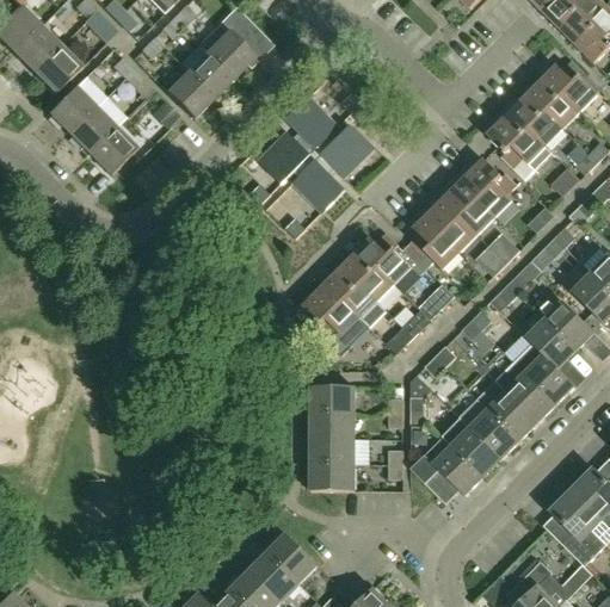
[(75,7),(87,19),(97,10),(87,0),(82,0),(75,7)]
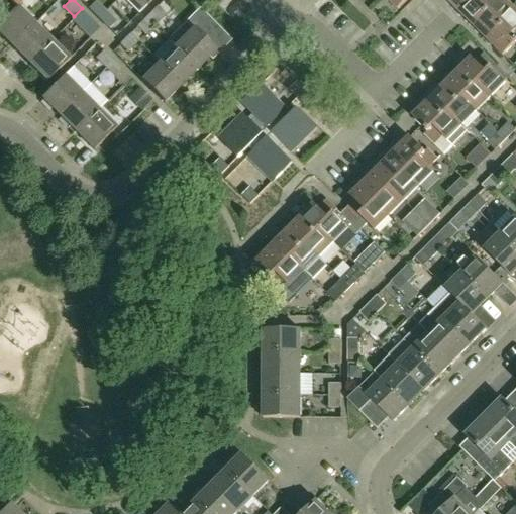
[(87,7),(98,17),(106,9),(96,0),(94,0),(87,7)]
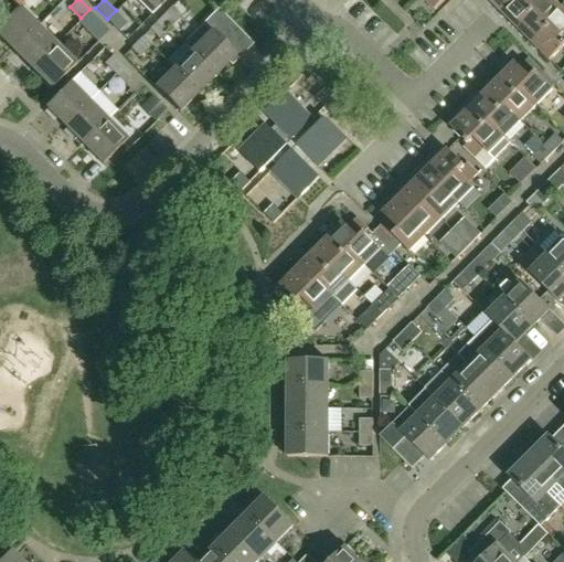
[(424,0),(434,9),(443,0),(424,0)]
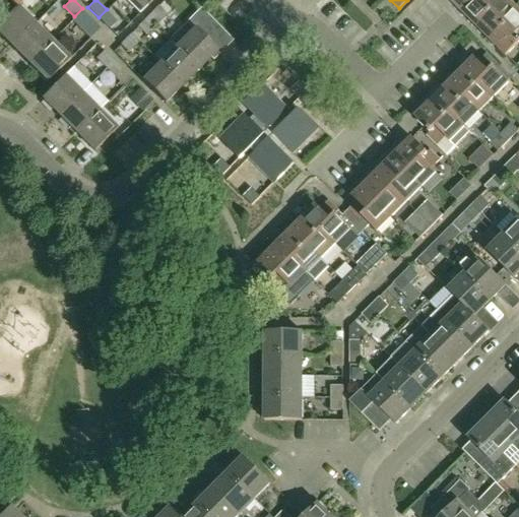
[(450,0),(460,10),(469,0),(450,0)]
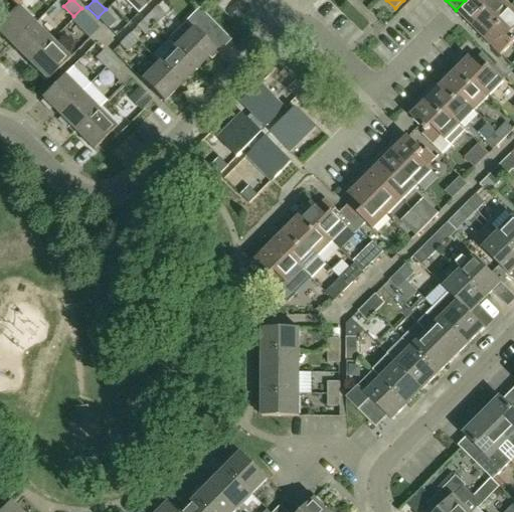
[(480,5),(484,0),(465,0),(456,10),(471,24),(485,10),(480,5)]
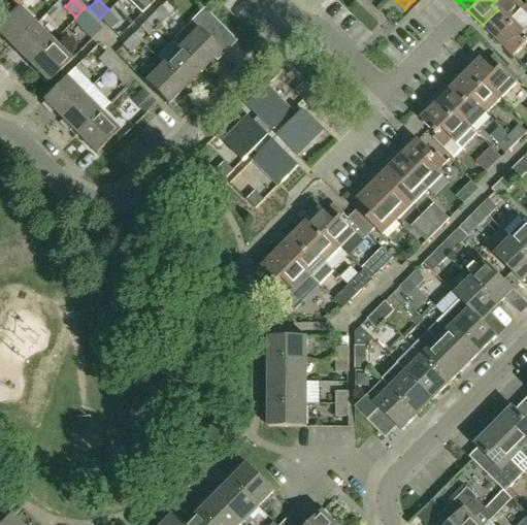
[(506,20),(522,4),(517,0),(496,0),(492,5),(497,10),(483,25),(497,40),(513,25),(506,20)]
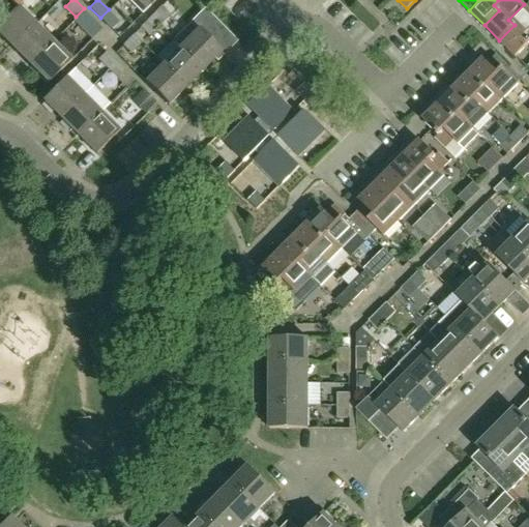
[(149,16),(157,24),(168,12),(159,4),(149,16)]
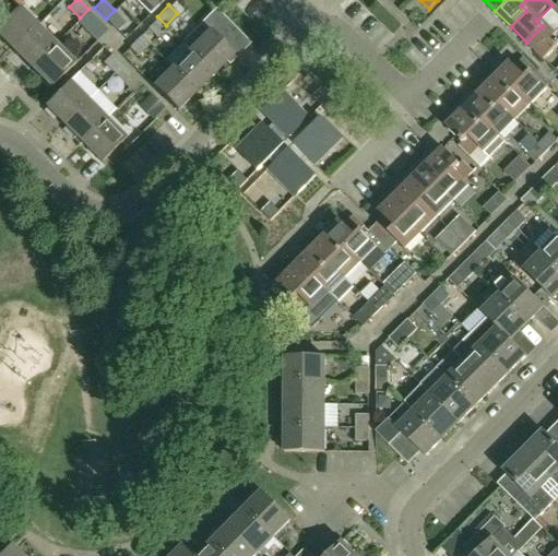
[(557,10),(553,4),(536,21),(543,26),(526,43),(531,46),(543,58),(557,43),(557,10)]
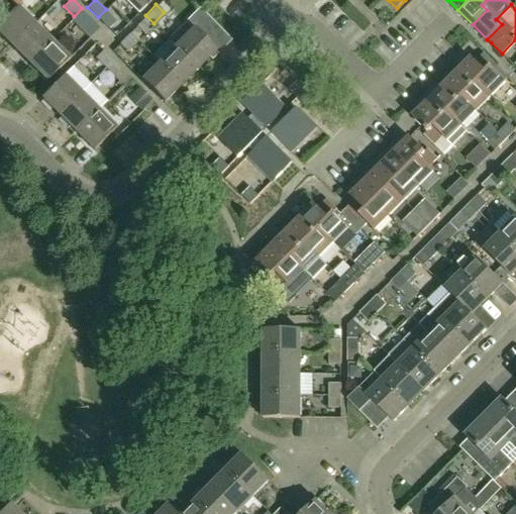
[(0,34),(10,44),(33,22),(15,5),(0,20),(0,34)]
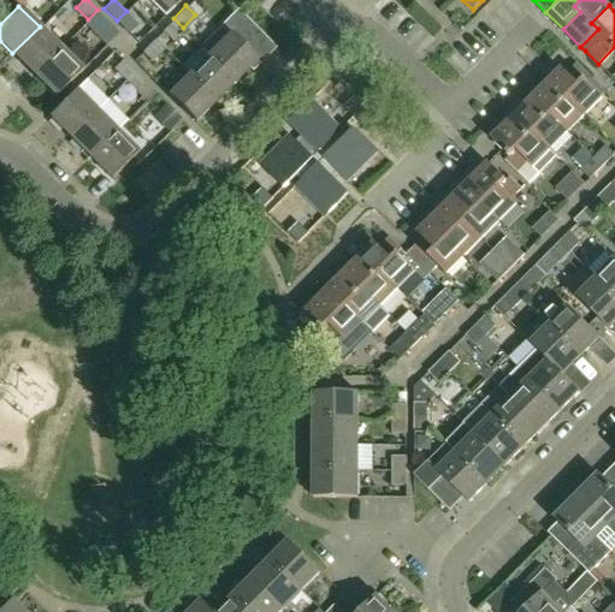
[(235,79),(255,59),(247,49),(262,35),(236,9),(212,33),(220,41),(208,53),(235,79)]
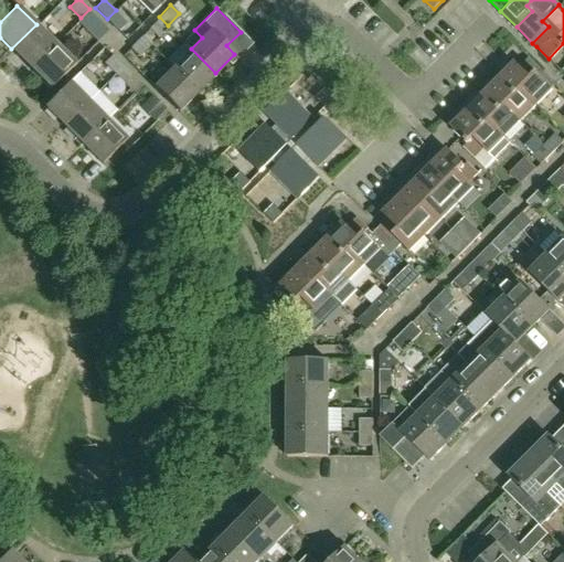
[(89,9),(81,18),(95,31),(103,23),(89,9)]
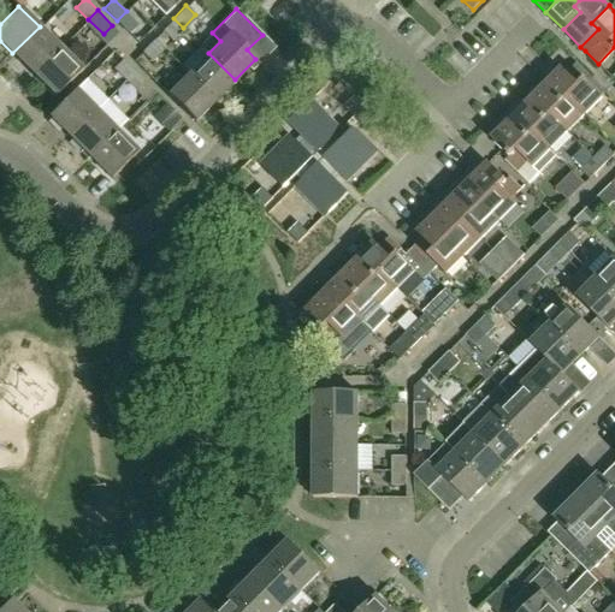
[(139,23),(126,11),(117,21),(129,33),(139,23)]
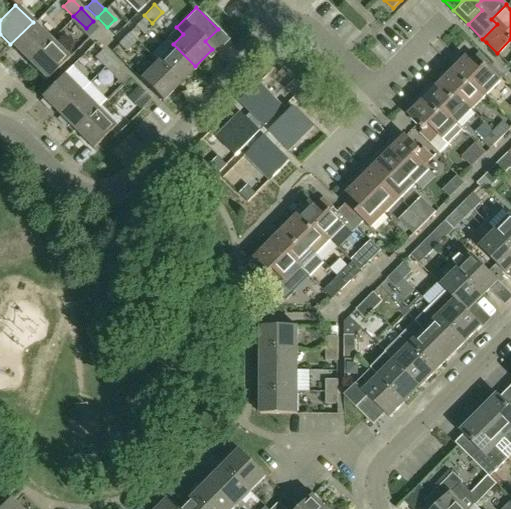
[(152,23),(144,15),(135,25),(143,32),(152,23)]
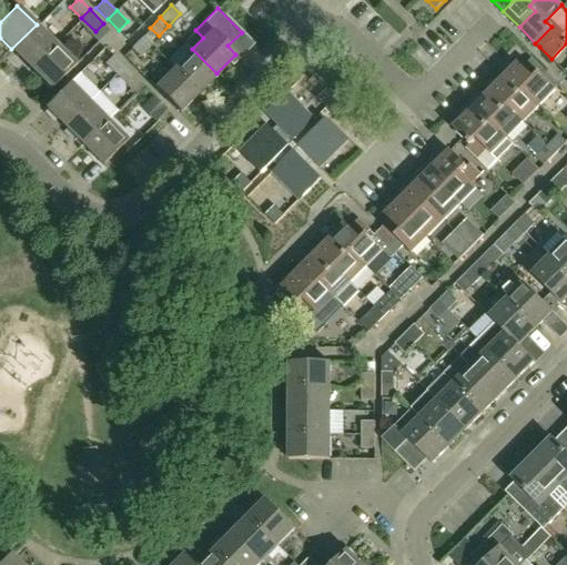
[(31,69),(56,43),(37,24),(11,49),(31,69)]
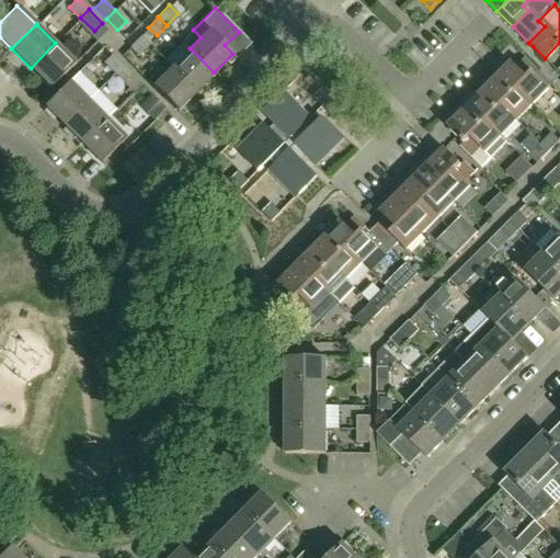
[(149,43),(141,34),(129,46),(137,55),(149,43)]
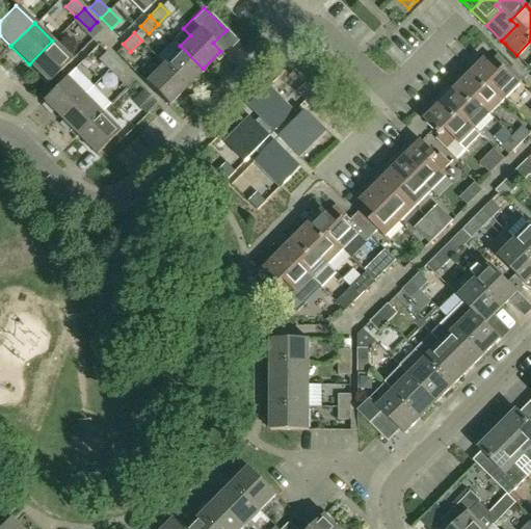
[(47,82),(70,59),(52,41),(29,64),(47,82)]
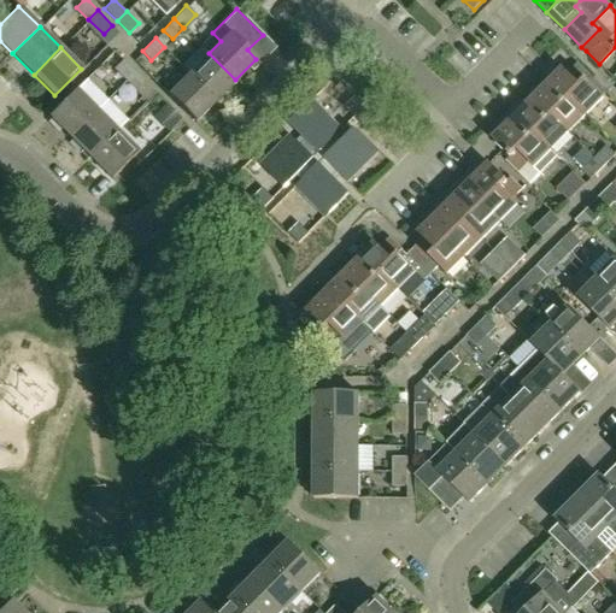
[(235,80),(209,53),(188,74),(215,100),(235,80)]
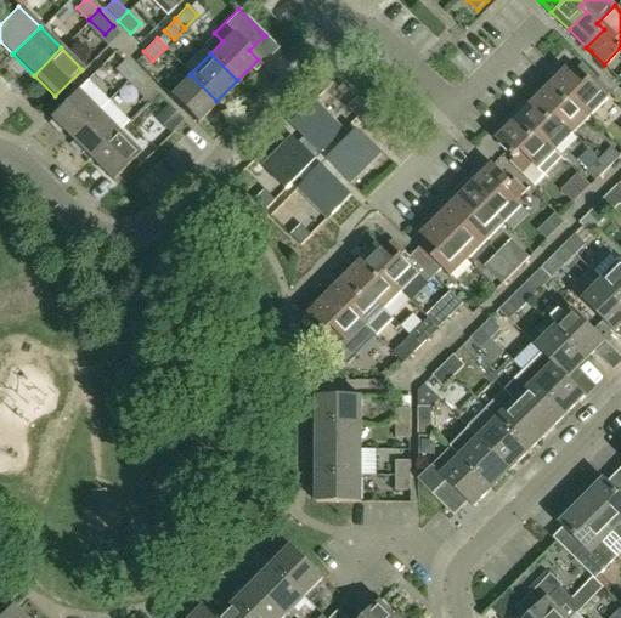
[(126,80),(137,71),(125,57),(114,67),(126,80)]
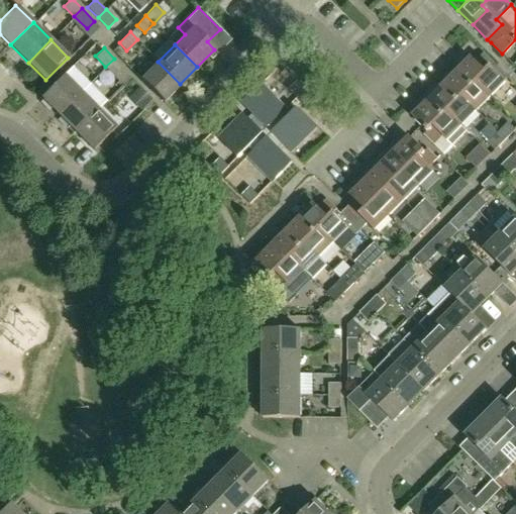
[(505,79),(490,64),(492,62),(483,52),(475,60),(470,56),(454,71),(470,85),(475,80),(490,94),(505,79)]
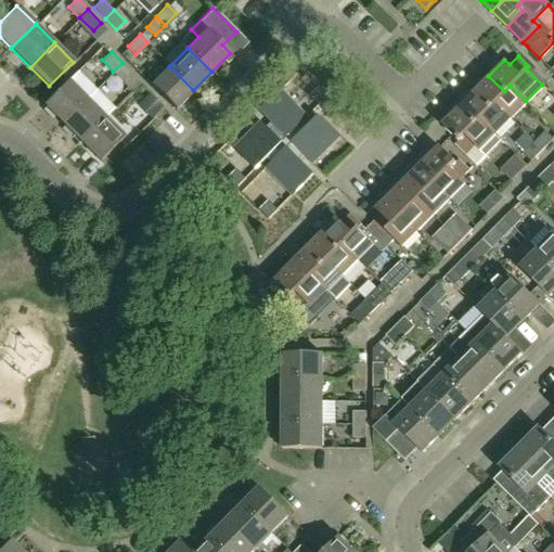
[(123,63),(113,72),(131,91),(141,82),(123,63)]
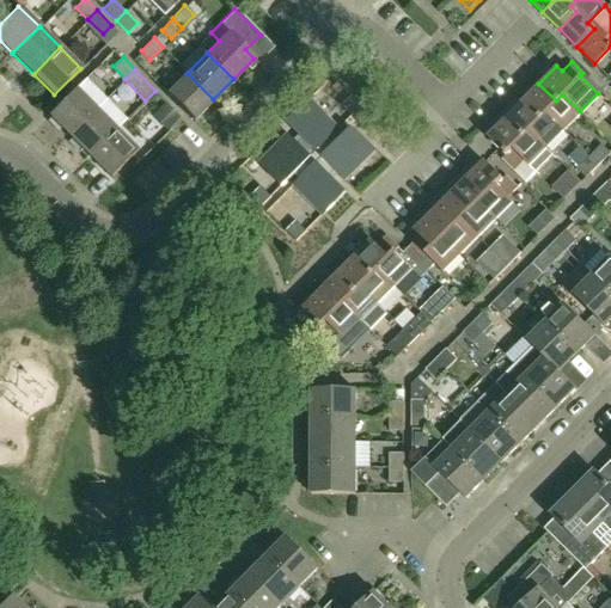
[(193,120),(213,99),(187,73),(166,93),(193,120)]
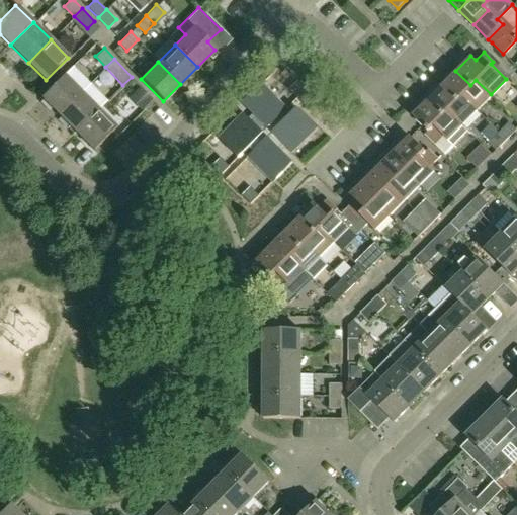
[(80,92),(89,83),(71,66),(40,97),(58,114),(80,92)]
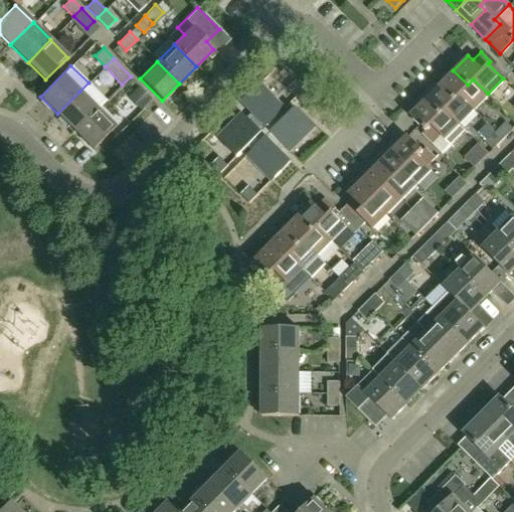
[(468,84),(453,70),(439,84),(454,100),(459,94),(473,109),(488,94),(473,79),(468,84)]
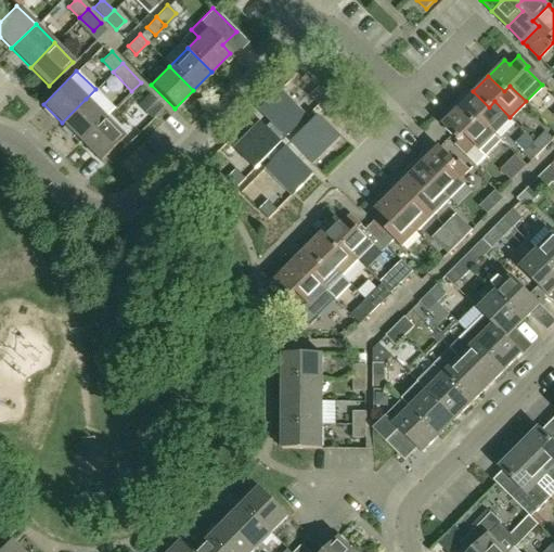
[(307,115),(280,88),(259,108),(273,123),(269,128),(281,140),(286,140),(286,136),(298,123),(307,115)]
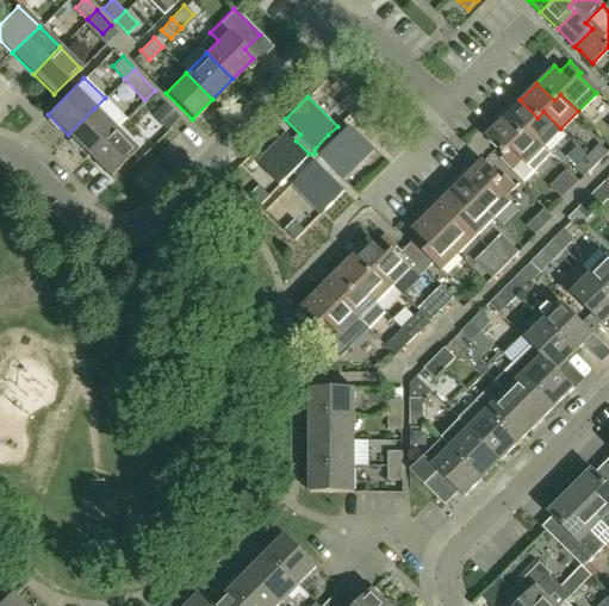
[(88,155),(115,129),(115,127),(125,117),(105,98),(94,108),(68,135),(88,155)]
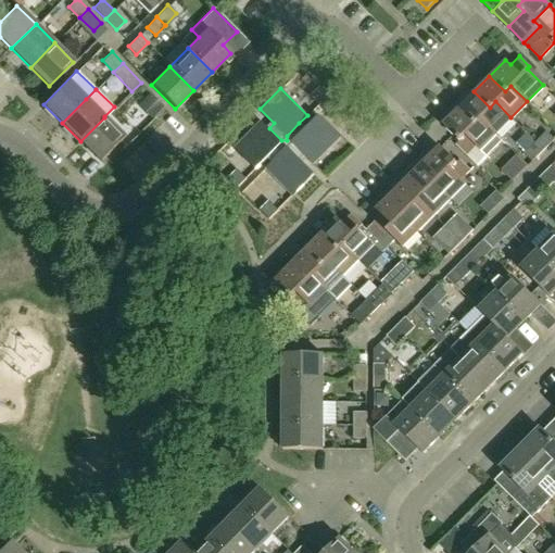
[(490,108),(474,91),(458,108),(474,123),(479,117),(495,133),(511,117),(495,101),(490,108)]
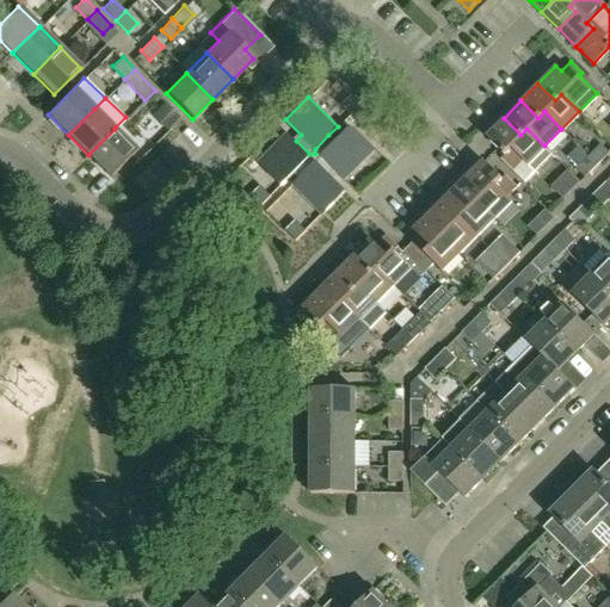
[(178,117),(164,101),(151,115),(166,129),(178,117)]
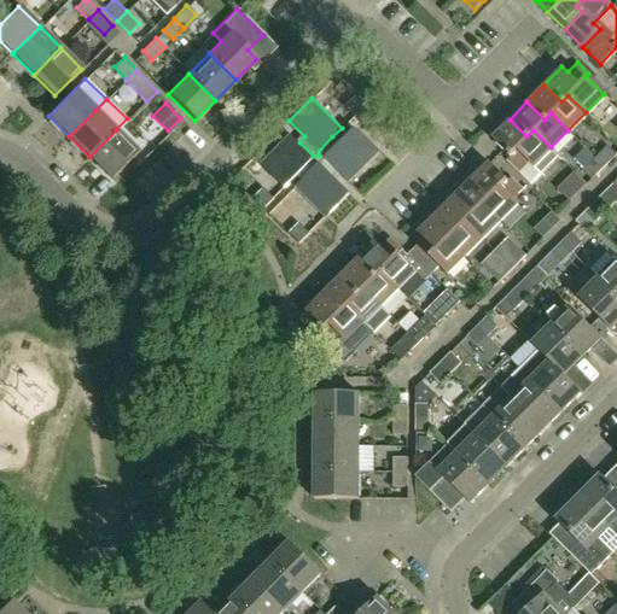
[(529,180),(539,170),(533,165),(551,147),(533,130),(527,136),(510,120),(492,136),(502,147),(510,155),(506,158),(529,180)]
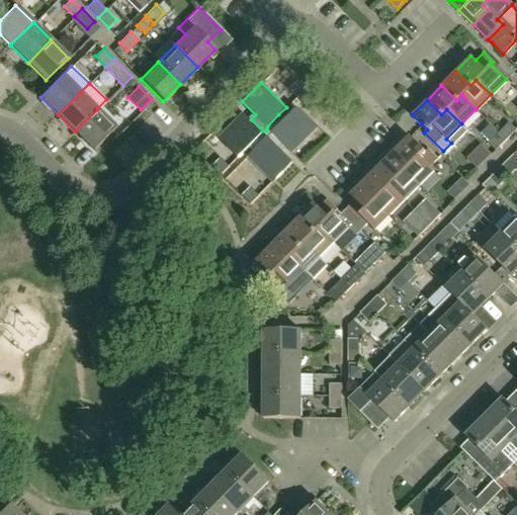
[(290,149),(315,124),(295,106),(282,119),(278,114),(267,126),(267,131),(271,131),(283,142),(290,149)]
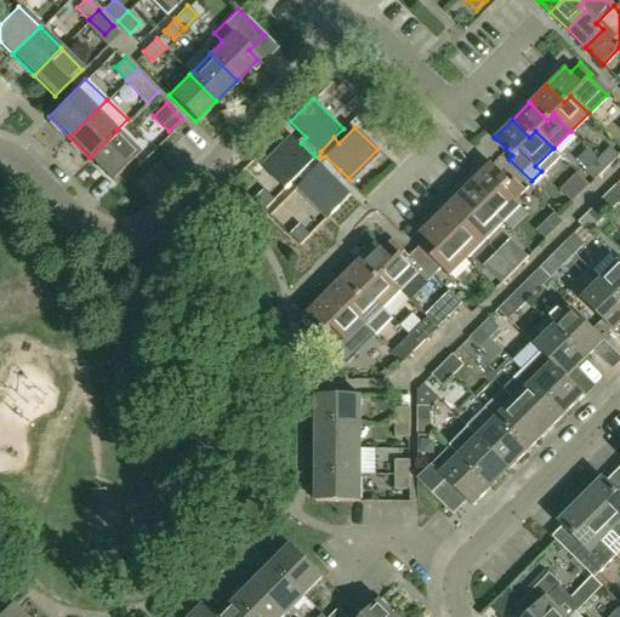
[(112,178),(137,152),(117,131),(90,158),(112,178)]
